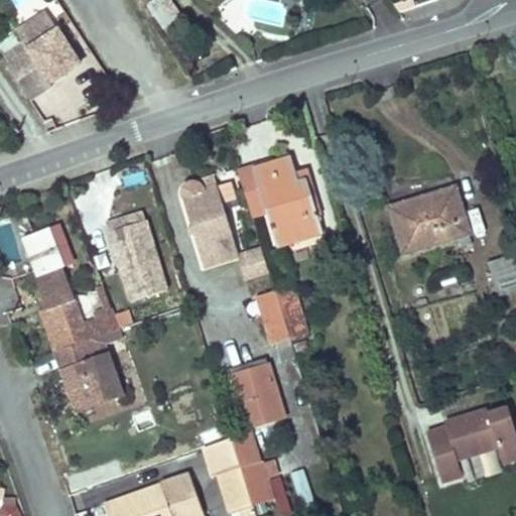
[(167,0),(157,0),(149,5),(163,26),(178,16),(167,0)]
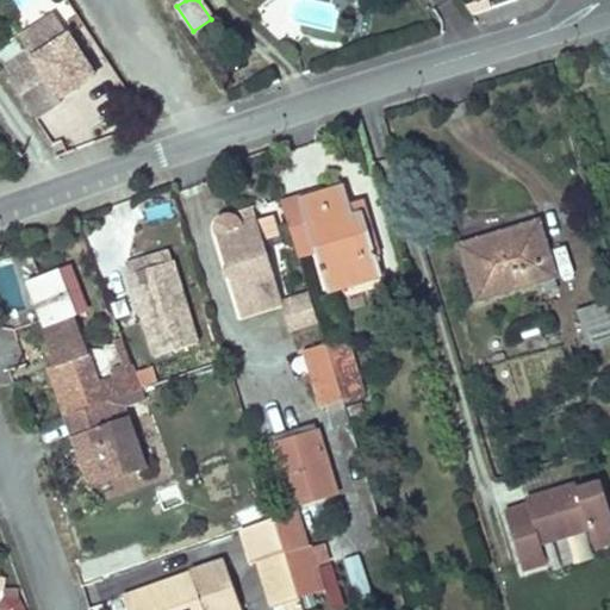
[(62,27),(1,66),(37,119),(62,104),(61,100),(94,78),(62,27)]
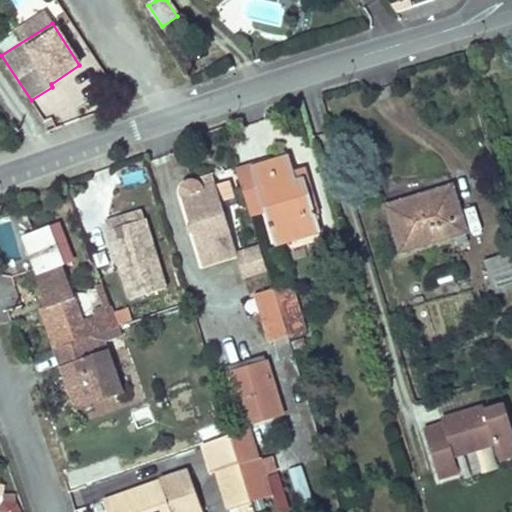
[(297,180),(294,172),(289,156),(252,166),(253,169),(266,211),(276,243),(320,230),(304,178),(297,180)]
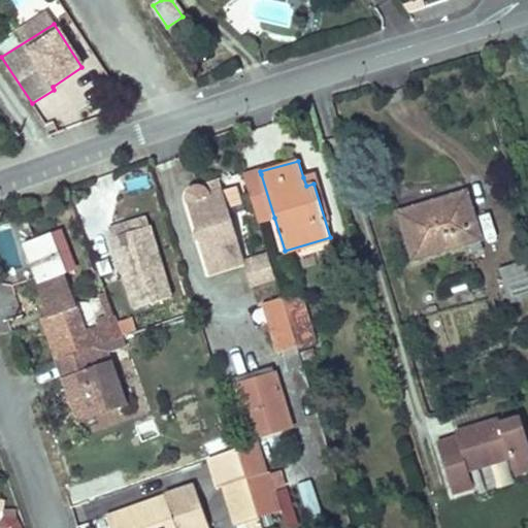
[(261,174),(245,178),(259,223),(274,218),(261,174)]
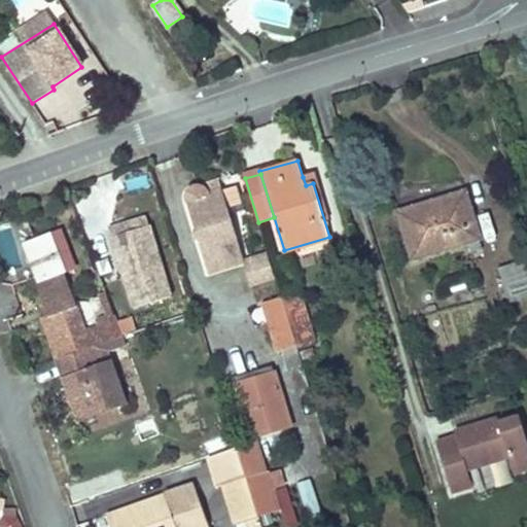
[(311,175),(303,177),(306,185),(313,183),(311,175)]
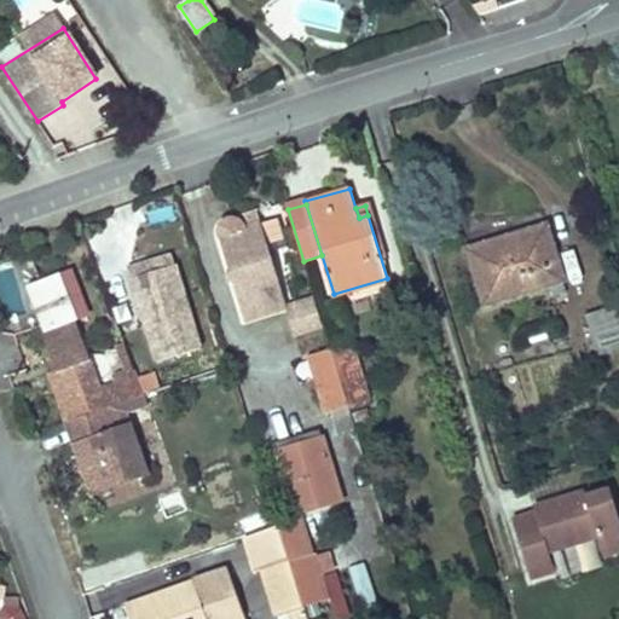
[(243,227),(259,221),(256,213),(236,220),(239,223),(243,227)]
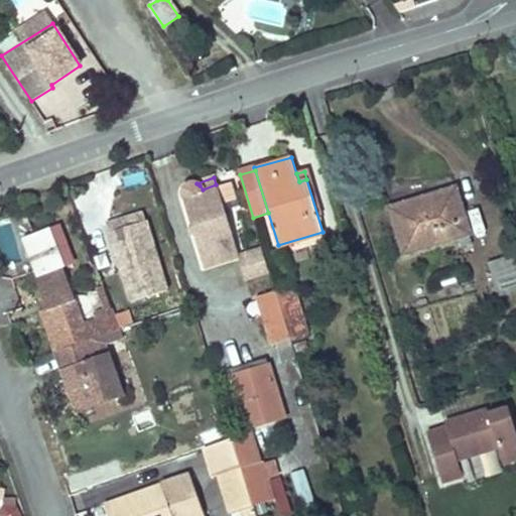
[(181,189),(181,196),(204,268),(237,257),(244,279),(269,271),(263,249),(238,256),(216,184),(203,189),(200,185),(197,183),(194,182),(188,182),(184,185),(181,189)]
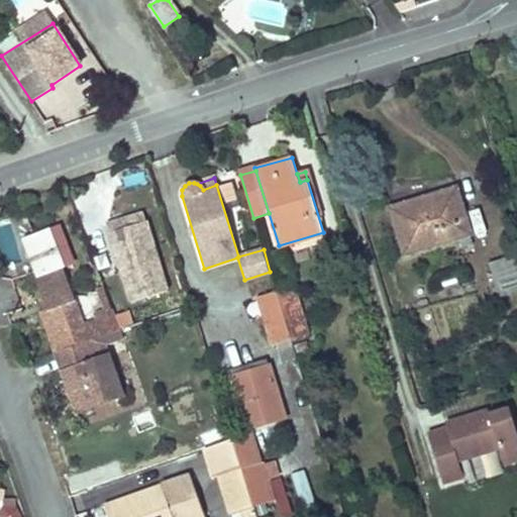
[(403,254),(458,237),(470,234),(471,233),(466,216),(458,218),(456,210),(463,208),(455,186),(389,207),(403,254)]
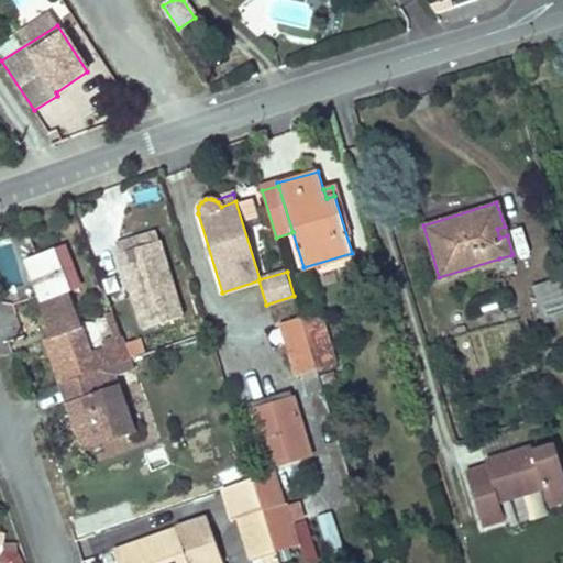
[(507,235),(505,227),(497,229),(499,238),(507,235)]
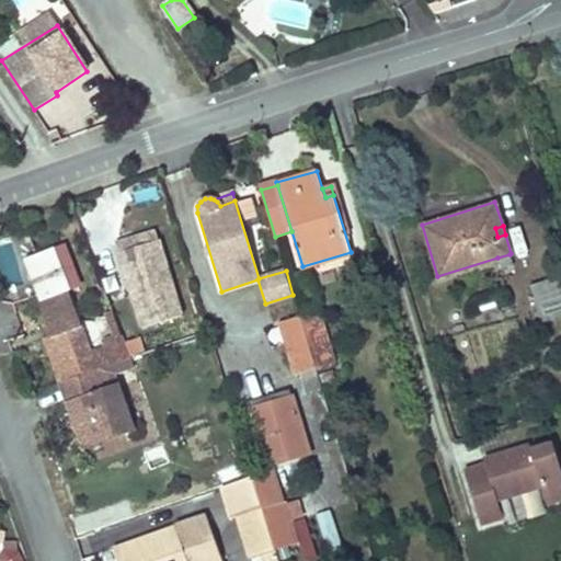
[(116,241),(121,251),(159,239),(156,229),(116,241)]
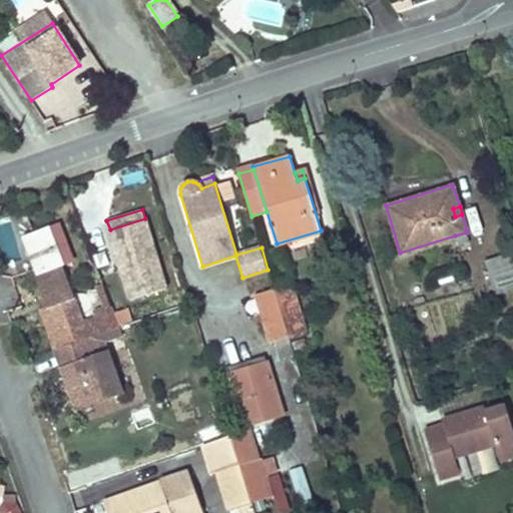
[(145,218),(110,229),(131,299),(167,288),(145,218)]
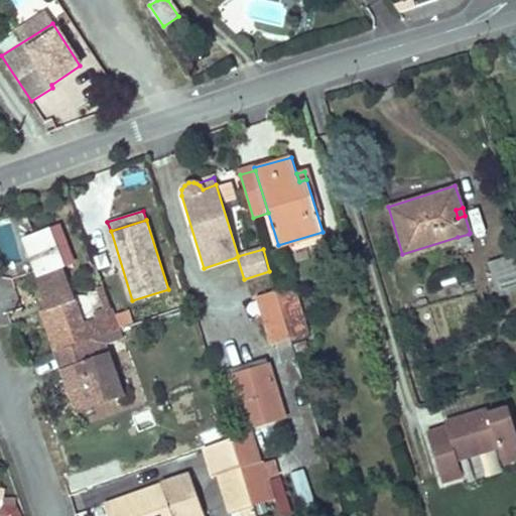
[(58,228),(47,232),(60,266),(71,263),(58,228)]
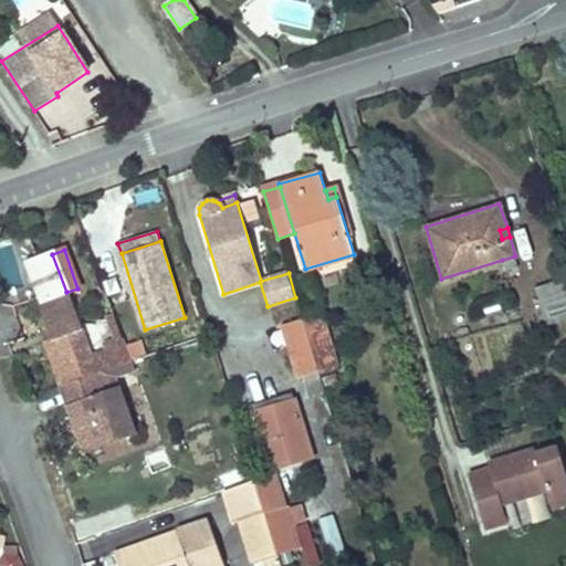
[(52,341),(67,384),(95,374),(90,358),(66,292),(52,254),(25,263),(52,341)]
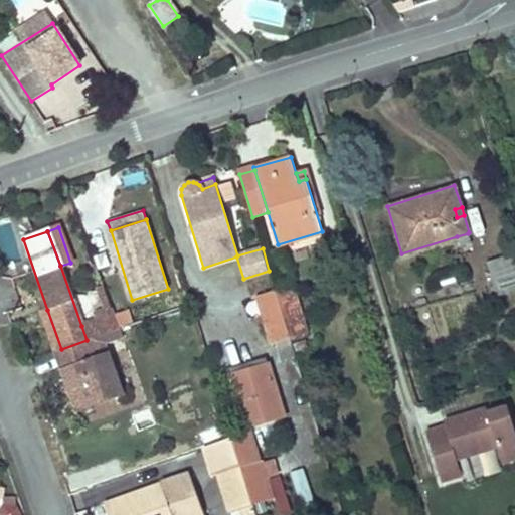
[(468,233),(457,236),(460,247),(471,244),(468,233)]
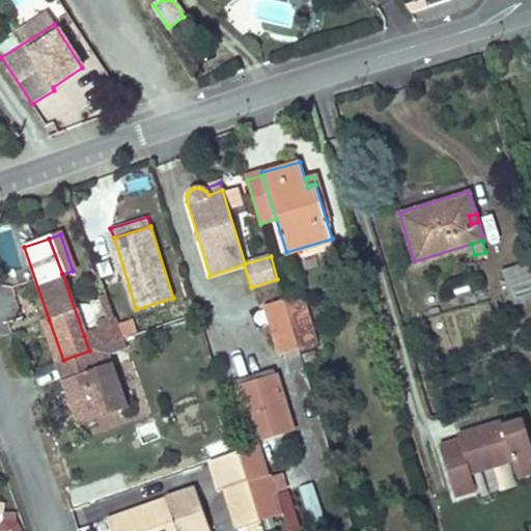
[(530,260),(502,269),(512,303),(530,298),(530,260)]
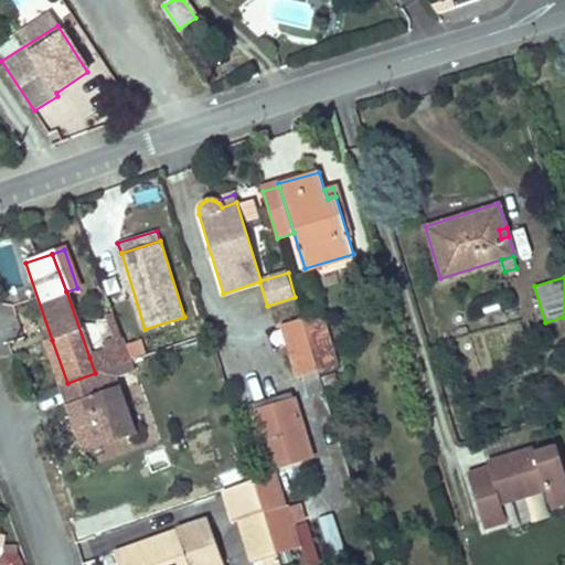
[(320,311),(301,317),(317,368),(336,361),(320,311)]
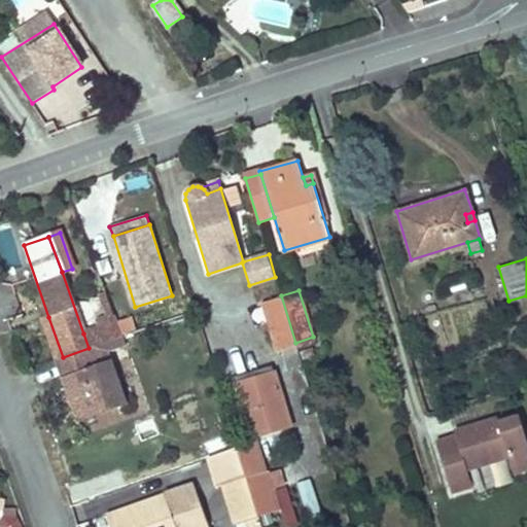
[(295,343),(281,295),(262,302),(277,348),(282,347),(287,365),(301,360),(295,343)]
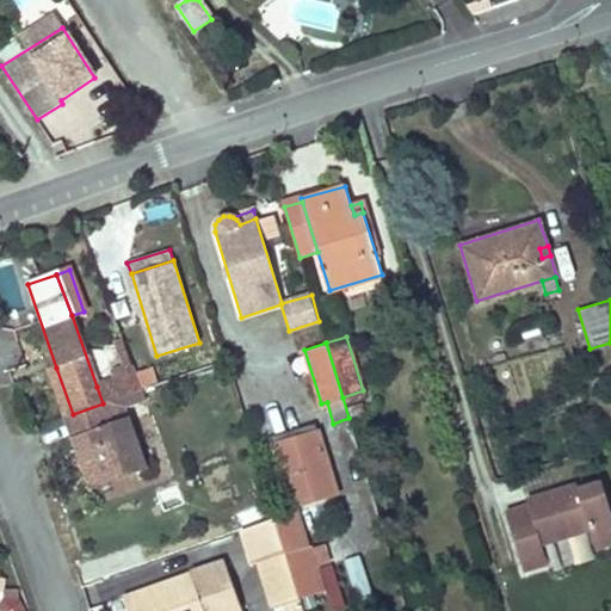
[(117,378),(97,387),(103,403),(119,397),(141,389),(133,365),(115,371),(117,378)]
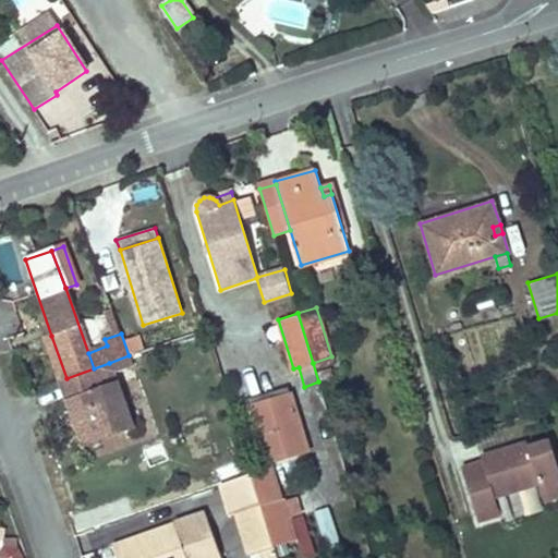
[(51,336),(45,338),(60,380),(67,378),(51,336)]
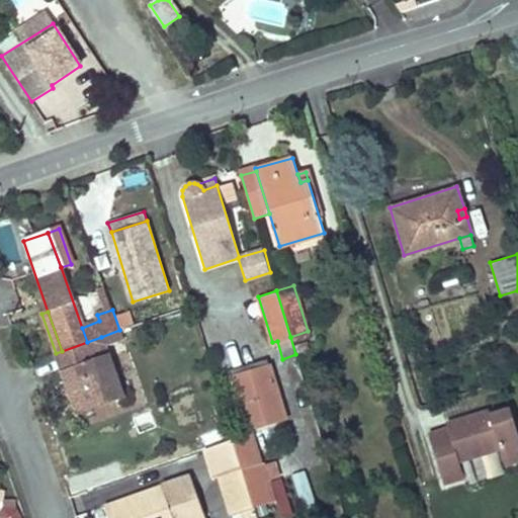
[(119,330),(101,337),(103,345),(123,338),(119,330)]
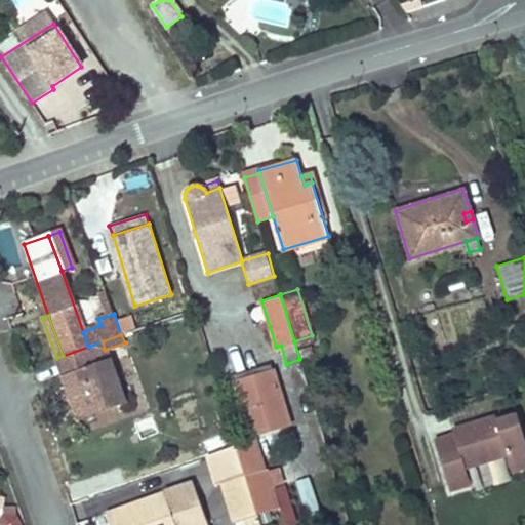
[(63,356),(56,358),(78,418),(123,402),(105,350),(103,341),(88,347),(63,356)]
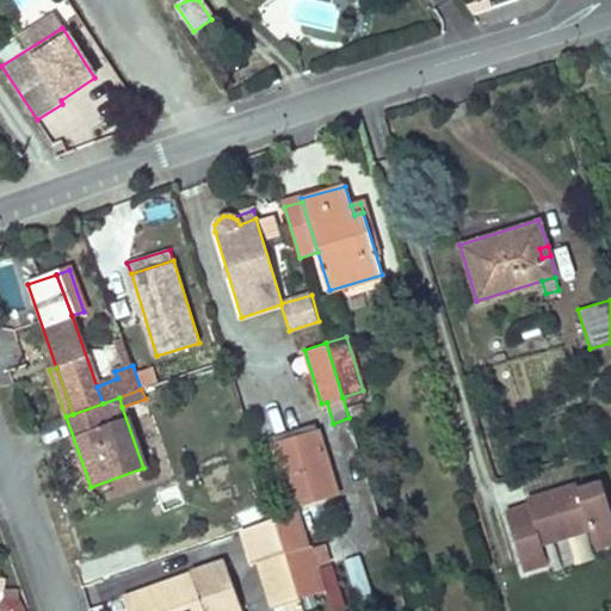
[(271,433),(275,444),(316,432),(313,420),(271,433)]
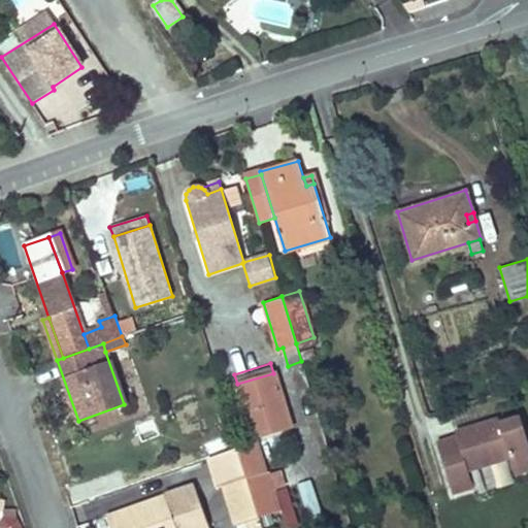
[(273,373),(237,384),(253,437),(290,425),(273,373)]
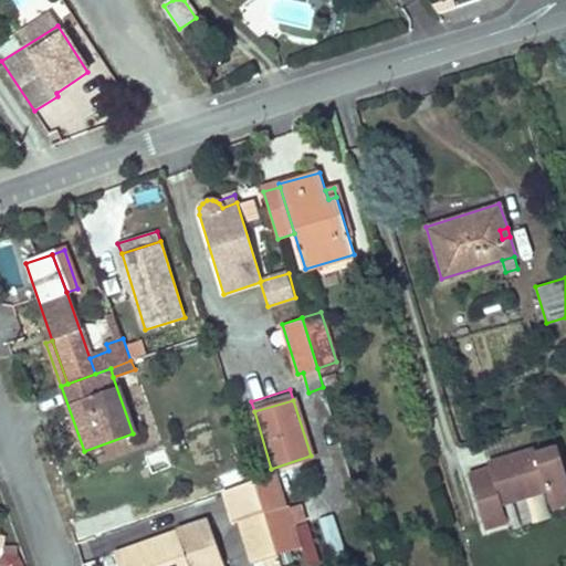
[(489,468),(469,475),(485,528),(506,522),(501,503),(545,489),(552,507),(565,503),(565,474),(557,447),(537,453),(535,448),(486,463),(489,468)]
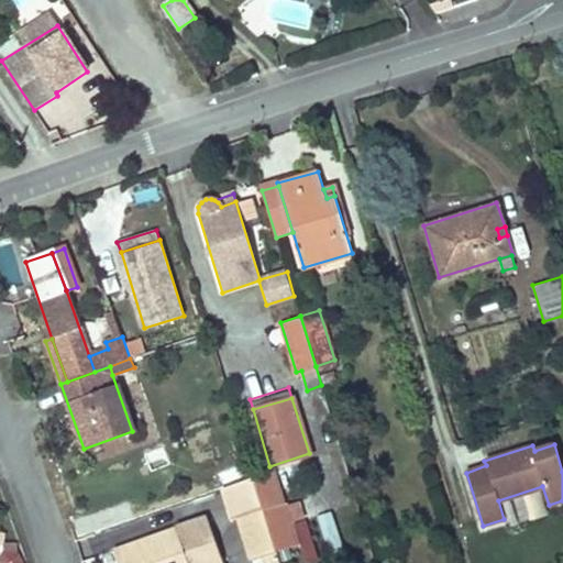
[(253,478),(262,509),(274,547),(275,552),(296,545),(288,523),(294,521),(288,506),(283,507),(282,503),(272,472),(253,478)]
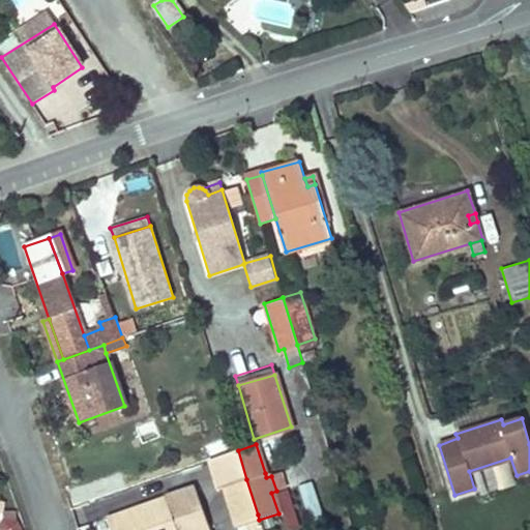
[(238,450),(208,461),(217,489),(228,486),(246,479),(238,450)]
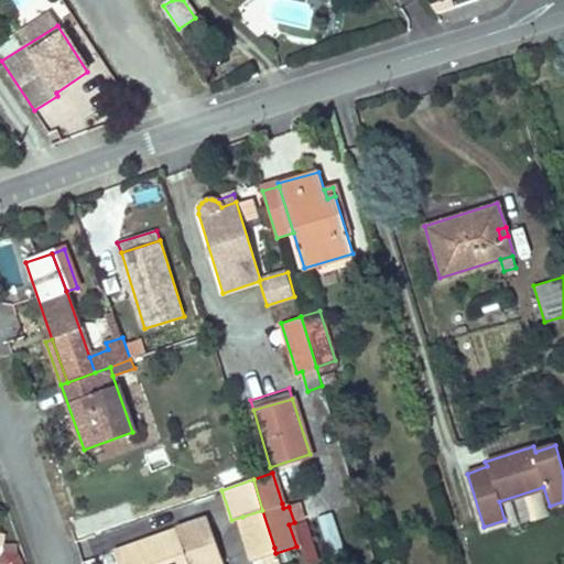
[(262,510),(242,517),(253,554),(274,548),(262,510)]
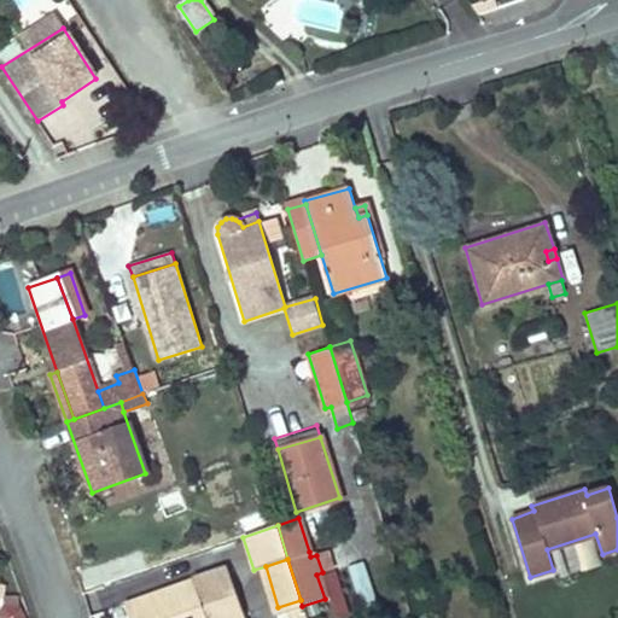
[(348,567),(360,606),(377,601),(363,561),(348,567)]
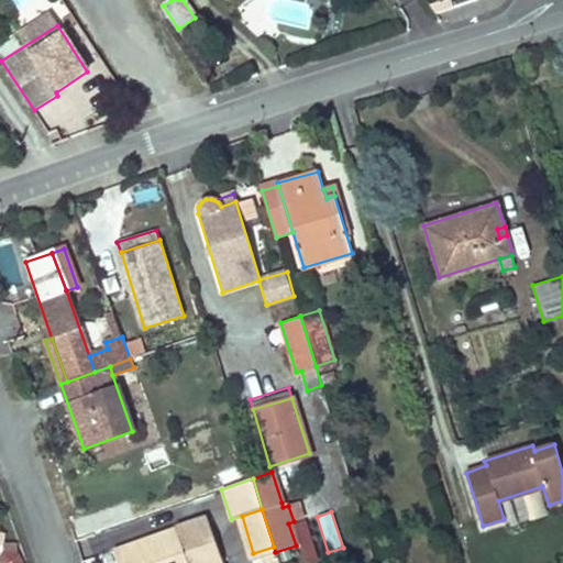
[(191,562),(219,554),(207,518),(112,551),(116,562),(191,562)]
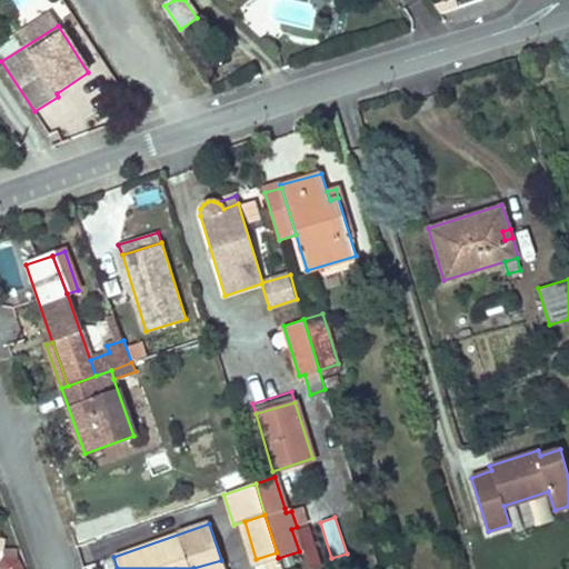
[(5,568),(23,568),(18,550),(6,550),(5,568)]
